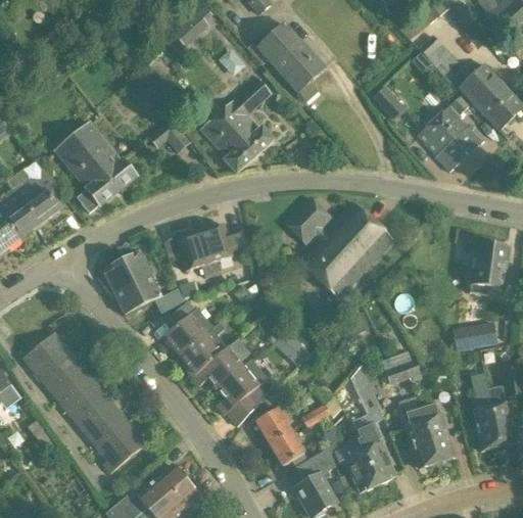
[(252,0),(249,3),(258,13),(271,3),(268,0),(252,0)]
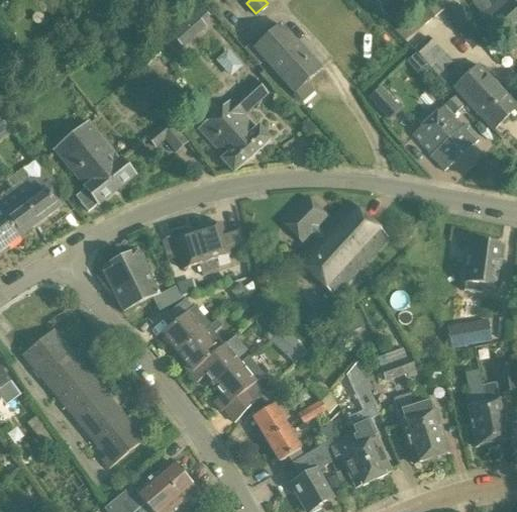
[(428,0),(427,1),(436,11),(442,7),(451,0),(428,0)]
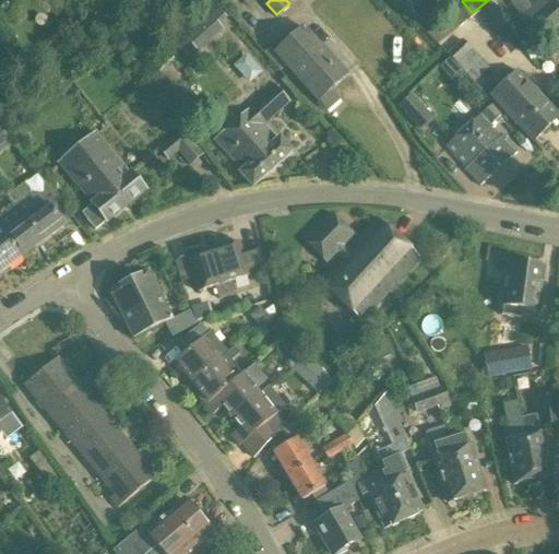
[(507,22),(491,0),(488,0),(478,8),(494,30),(507,22)]
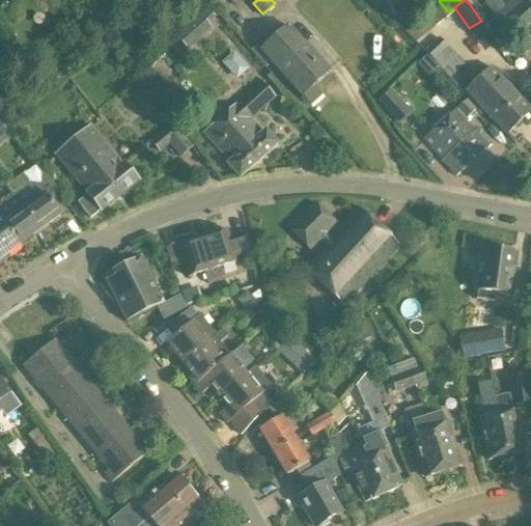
[(505,3),(503,0),(485,0),(494,11),(505,3)]
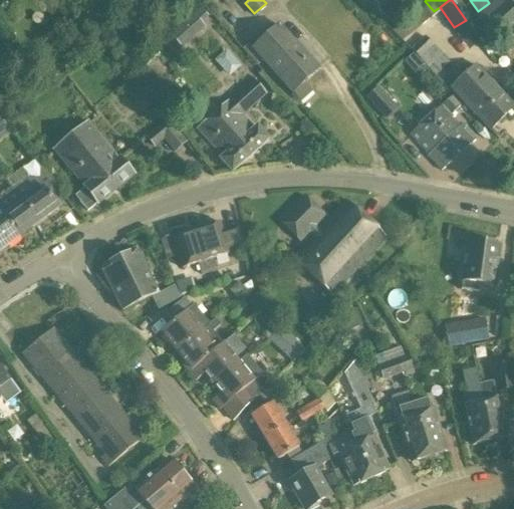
[(513,18),(513,2),(511,0),(506,0),(488,16),(501,30),(513,18)]
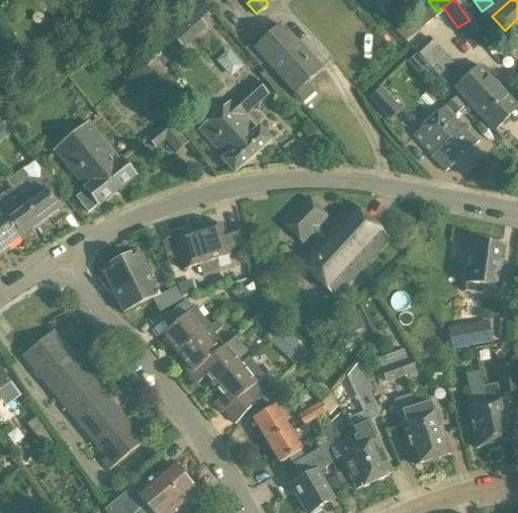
[(168,29),(183,46),(207,23),(193,8),(168,29)]
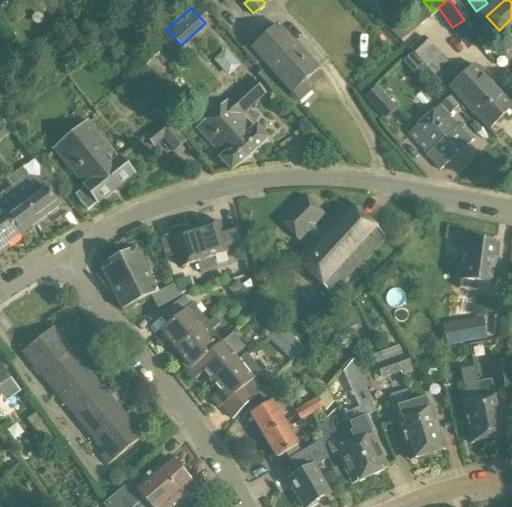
[(277,21),(250,45),(290,89),(291,89),(297,96),(308,87),(301,80),(317,66),(277,21)]
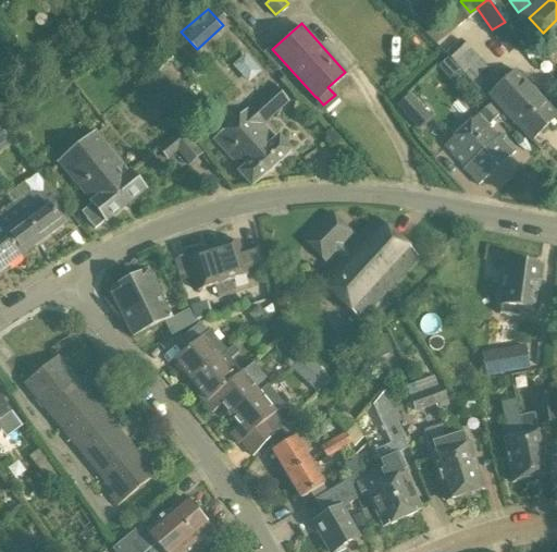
[(487,63),(460,36),(445,49),(472,78),(487,63)]
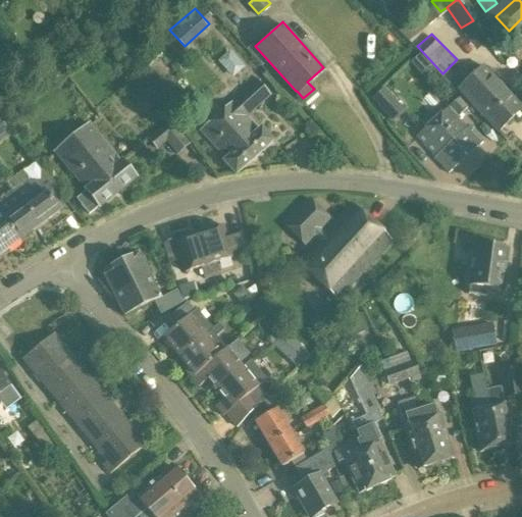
[(13,49),(22,61),(33,53),(22,42),(13,49)]
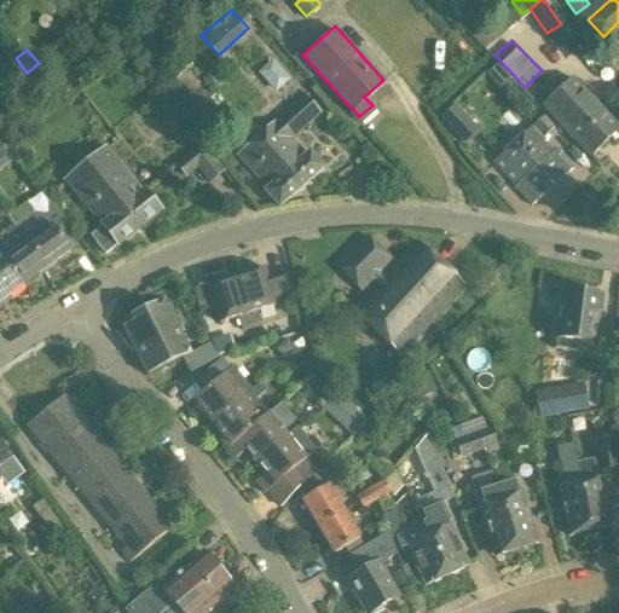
[(618,123),(573,74),(557,88),(606,140),(618,127),(618,123)]
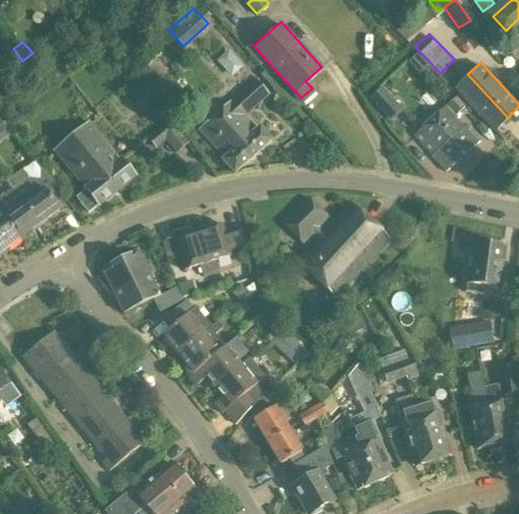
[(508,118),(467,74),(454,86),(495,129),(508,118)]
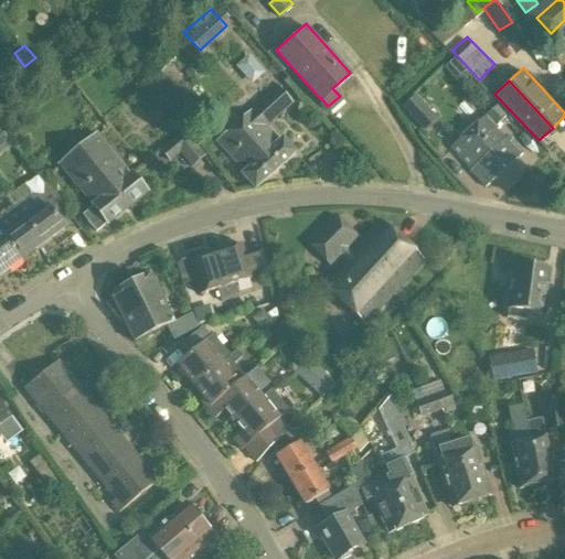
[(241,171),(254,185),(295,149),(283,135),(279,137),(266,122),(294,98),(279,82),(216,138),(243,169),(241,171)]
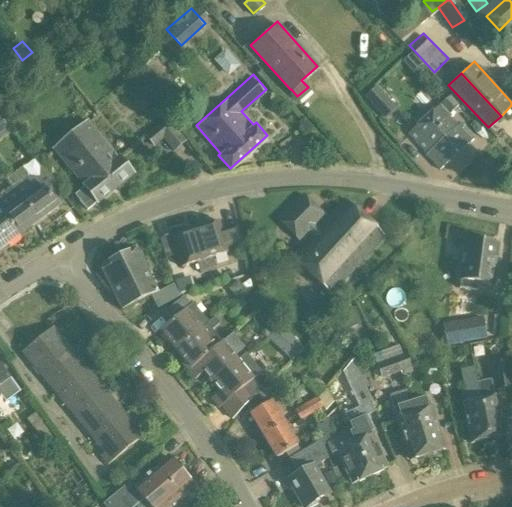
[(365,94),(384,115),(396,103),(377,83),(365,94)]
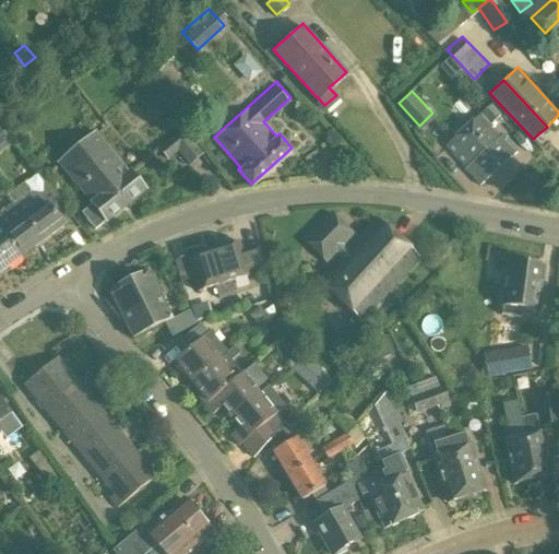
[(500,110),(491,101),(444,143),(465,165),(465,166),(480,184),(518,150),(502,132),(500,134),(491,125),(494,122),(490,120),(500,110)]
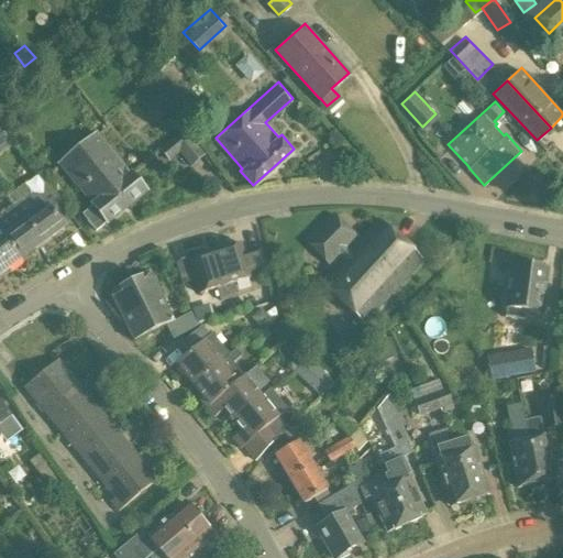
[(161,145),(168,155),(192,137),(185,127),(161,145)]
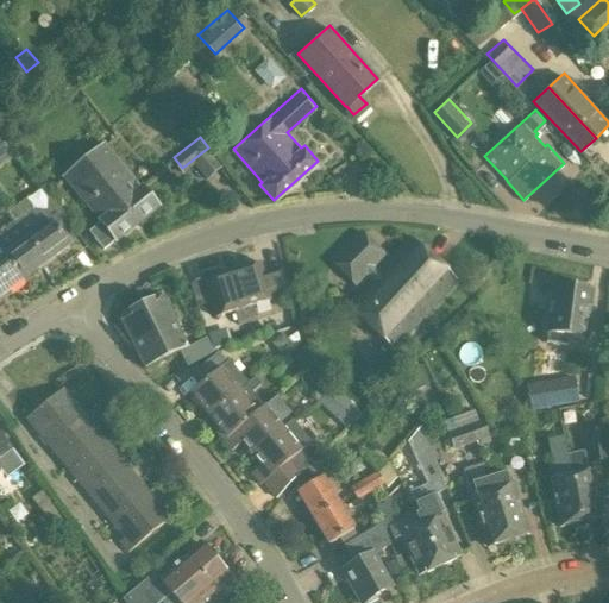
[(102,142),(64,174),(100,217),(99,219),(100,220),(89,230),(102,246),(113,237),(115,238),(157,203),(140,184),(139,186),(102,142)]
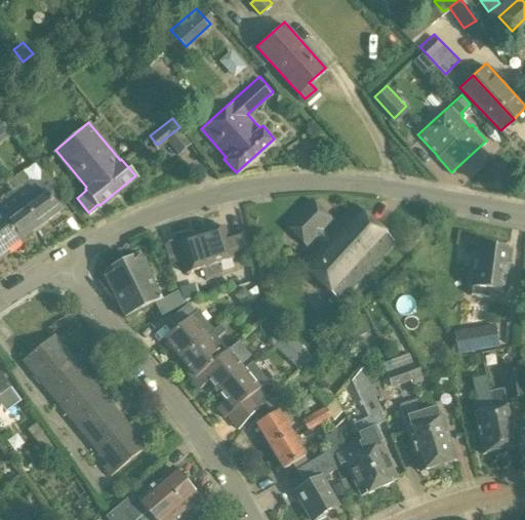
[(18,183),(12,188),(23,201),(39,224),(59,208),(53,200),(64,193),(42,166),(36,159),(24,167),(30,175),(18,183)]
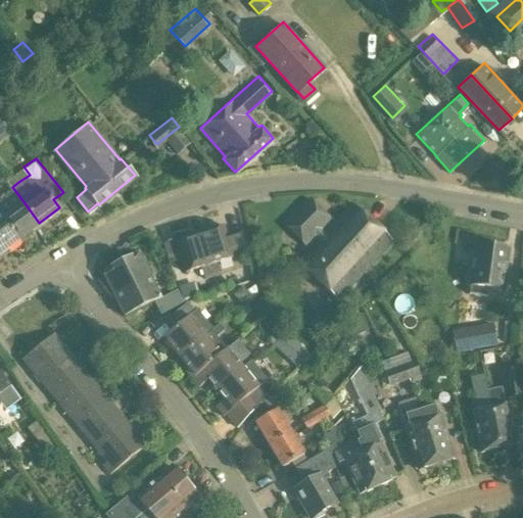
[(22,200),(12,187),(0,195),(0,210),(3,215),(18,237),(39,223),(22,200)]
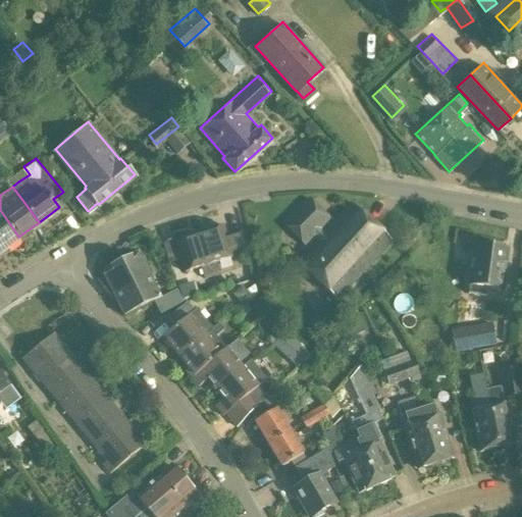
[(356,276),(393,238),(353,200),(324,229),(322,227),(332,218),(310,196),(302,199),(281,219),(307,244),(316,234),(319,236),(298,259),(337,297),(357,276),(356,276)]
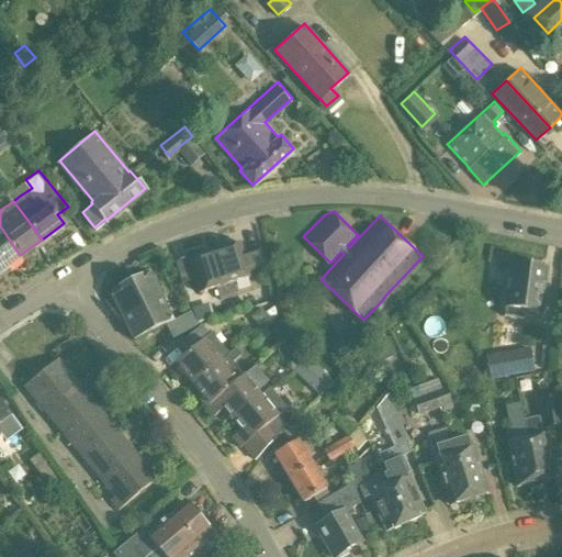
[(0,269),(20,255),(3,231),(0,232),(0,269)]
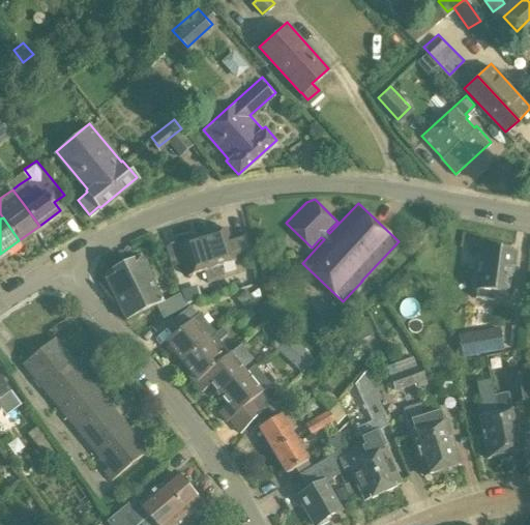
[(202,233),(215,276),(224,274),(219,263),(236,258),(235,254),(251,250),(245,230),(229,235),(226,226),(202,233)]
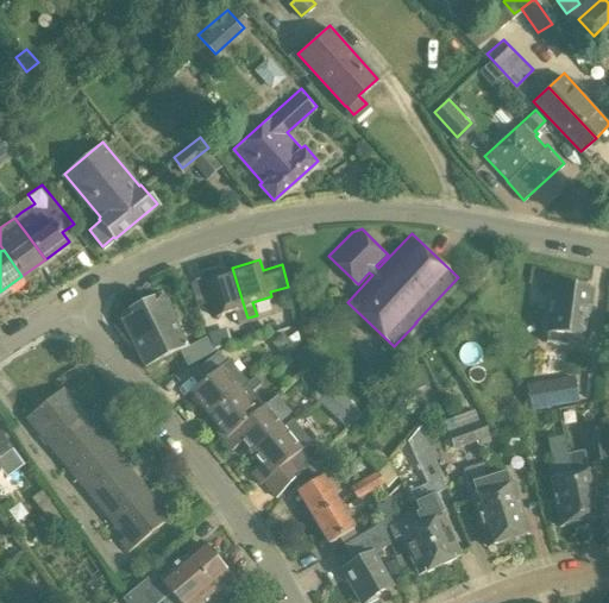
[(215,314),(234,308),(238,321),(248,318),(232,268),(203,276),(208,290),(211,299),(215,314)]
